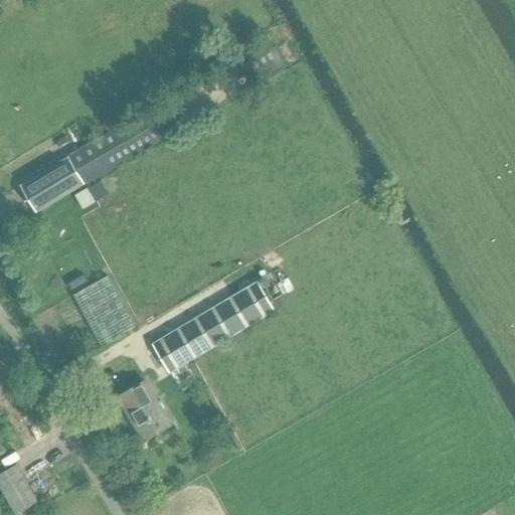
[(269,40),(245,54),(263,82),(286,68),(269,40)]
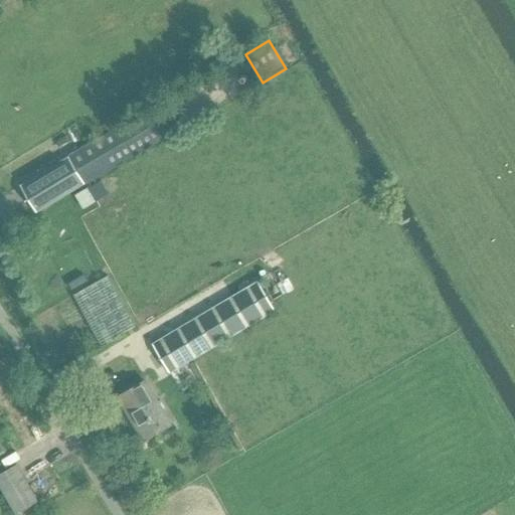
[(163,140),(147,112),(68,157),(84,185),(163,140)]
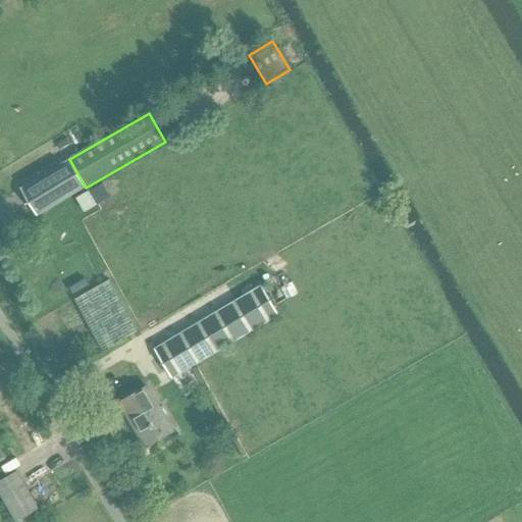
[(69,159),(19,189),(37,217),(86,188),(69,159)]
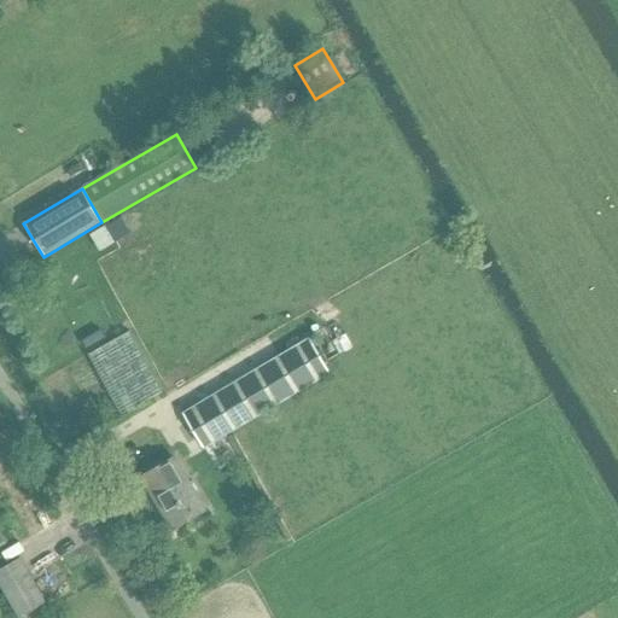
[(120,216),(88,234),(99,252),(129,233),(120,216)]
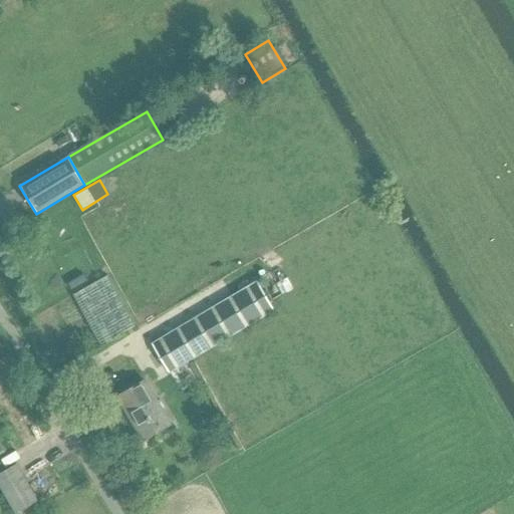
[(272,311),(256,283),(152,342),(168,371),(272,311)]
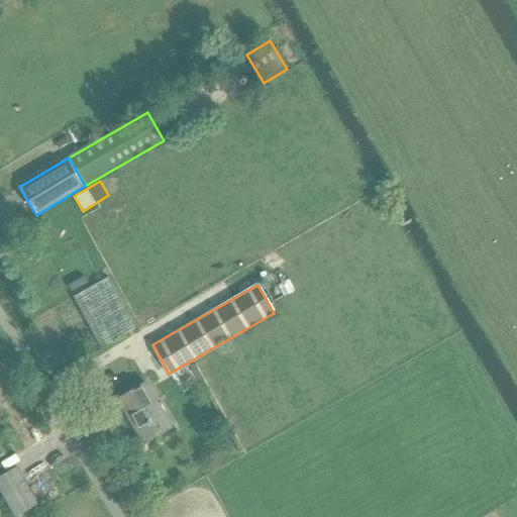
[(143,442),(171,426),(145,383),(117,399),(143,442)]
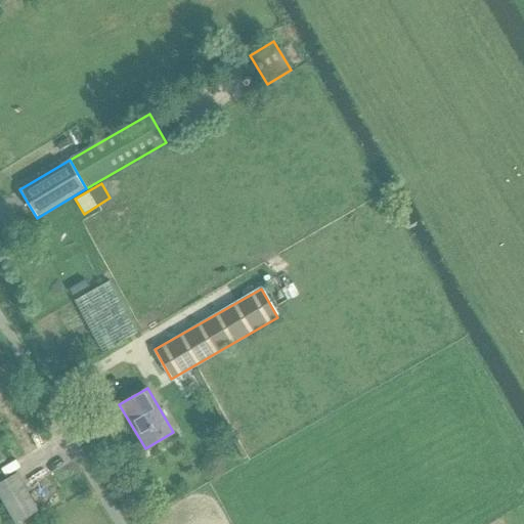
[(0,495),(15,522),(37,510),(16,474),(0,482),(0,495)]
